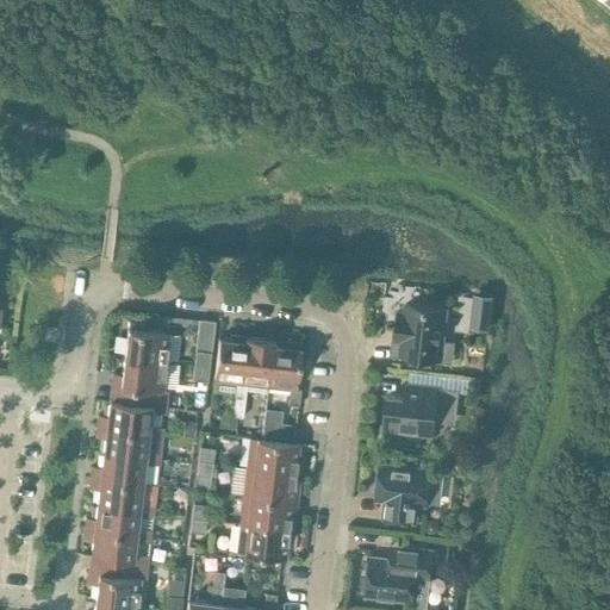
[(473,292),(472,303),(491,305),(492,296),(492,294),(491,294),(473,292)]
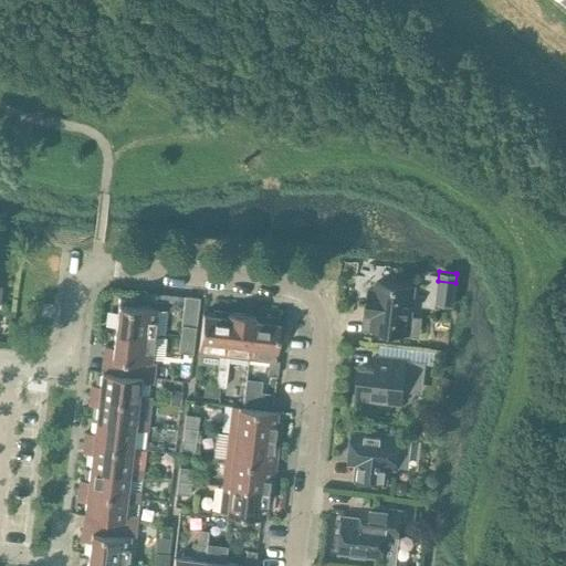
[(410,318),(413,286),(377,282),(376,291),(369,290),(366,315),(373,316),(371,329),(417,335),(419,320),(410,318)]
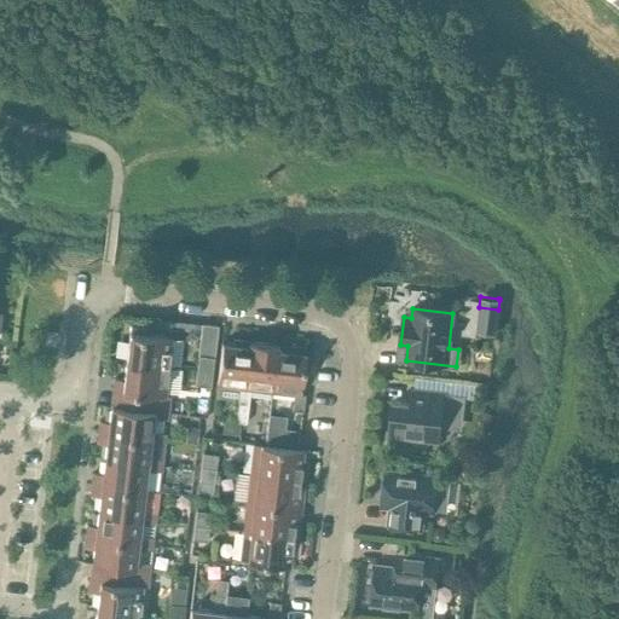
[(126,362),(168,368),(172,337),(149,335),(149,330),(129,328),(126,362)]
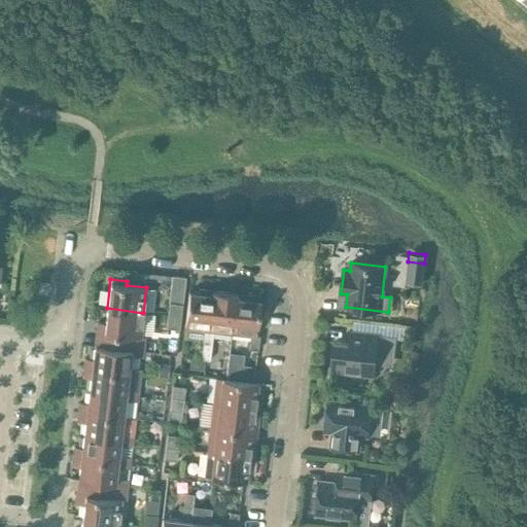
[(208,331),(213,291),(199,289),(199,293),(188,292),(184,328),(204,330),(203,344),(211,345),(213,331),(208,331)]
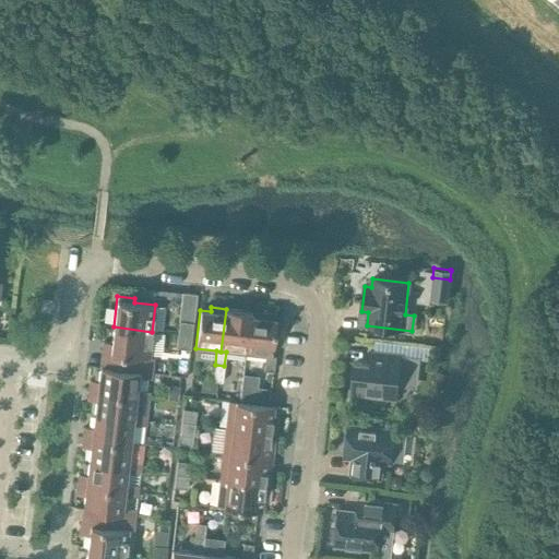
[(246,354),(251,311),(226,309),(221,352),(226,352),(246,354)]
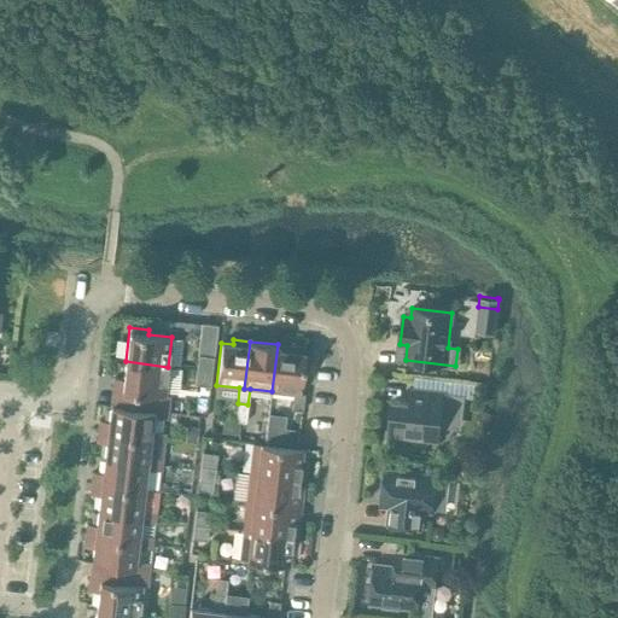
[(278,344),(272,391),(293,395),(292,410),(302,412),(304,394),(301,394),(305,348),(278,344)]
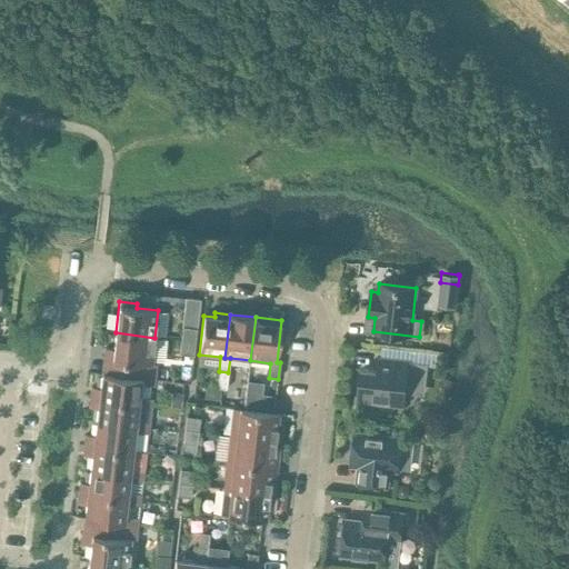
[(193,356),(197,328),(182,327),(179,355),(193,356)]
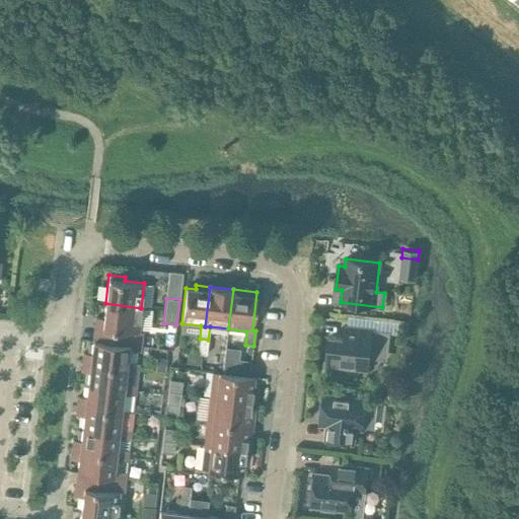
[(138,332),(141,308),(105,303),(103,318),(95,317),(94,327),(102,328),(101,342),(129,345),(129,341),(130,331),(138,332)]
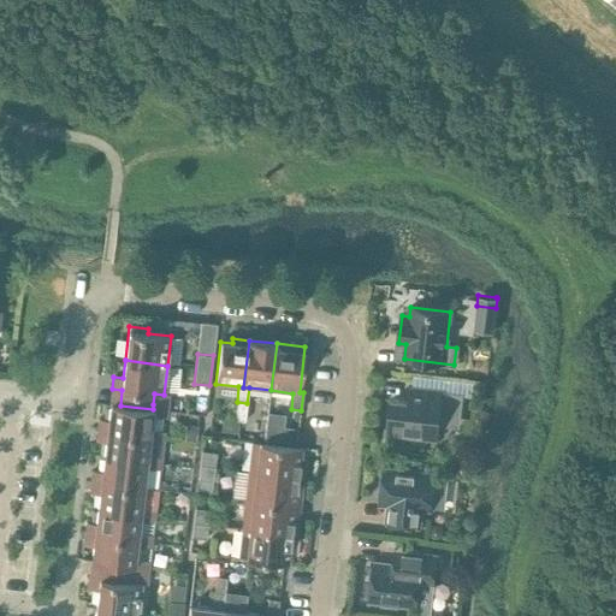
[(460,422),(462,396),(442,394),(442,392),(410,388),(409,402),(392,400),(389,430),(406,432),(406,436),(436,439),(438,420),(460,422)]
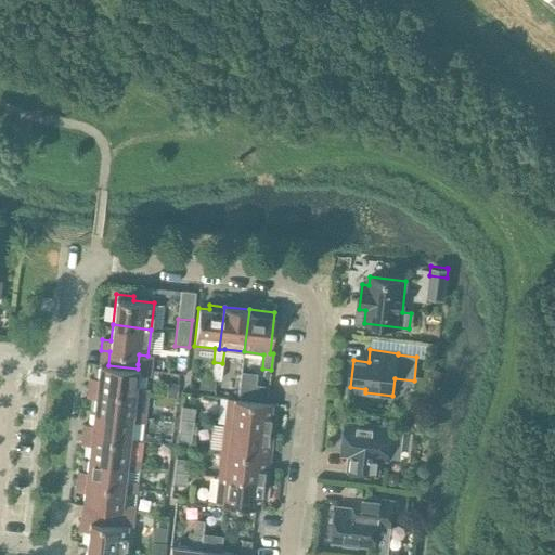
[(221,379),(222,363),(214,362),(211,378),(221,379)]
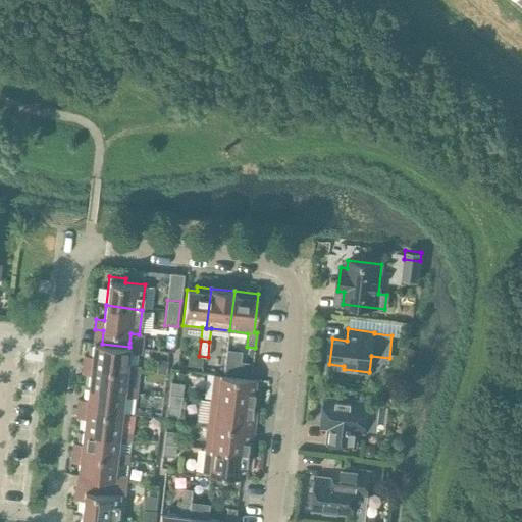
[(129,347),(102,344),(94,343),(92,356),(84,355),(83,364),(126,369),(127,365),(128,353),(141,354),(142,344),(129,343),(129,347)]
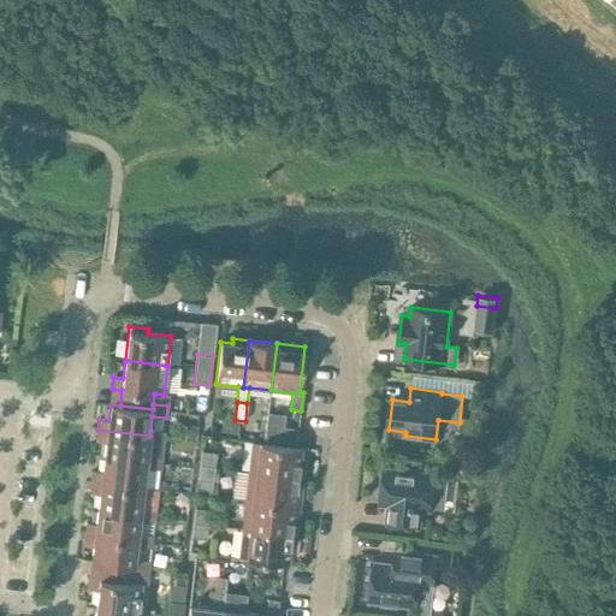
[(187,424),(184,439),(195,440),(197,425),(187,424)]
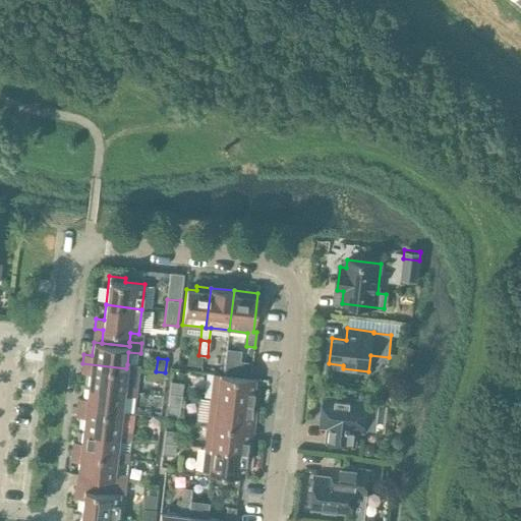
[(224,359),(222,374),(224,374),(249,378),(250,362),(239,361),(224,359)]
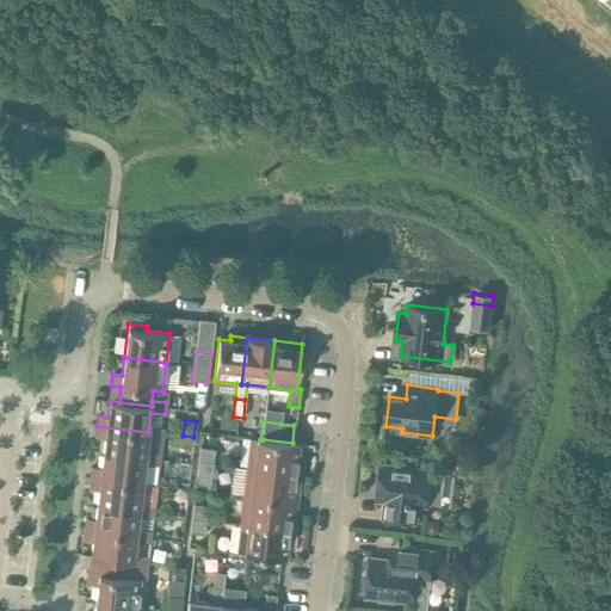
[(164,429),(149,427),(148,432),(97,426),(96,437),(105,438),(104,454),(146,458),(146,452),(160,455),(164,429)]
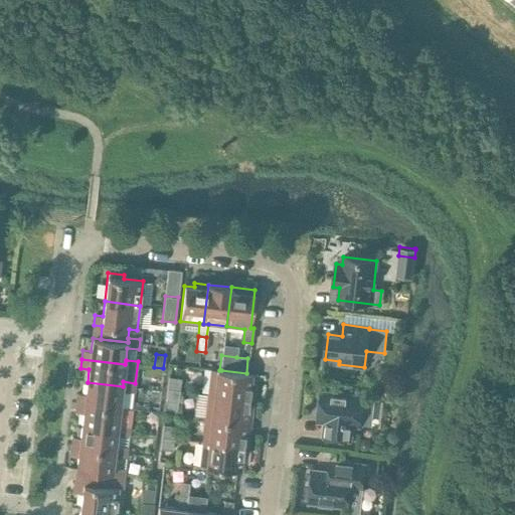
[(208,394),(253,399),(254,384),(251,383),(252,374),(246,373),(221,370),(219,370),(211,369),(208,394)]
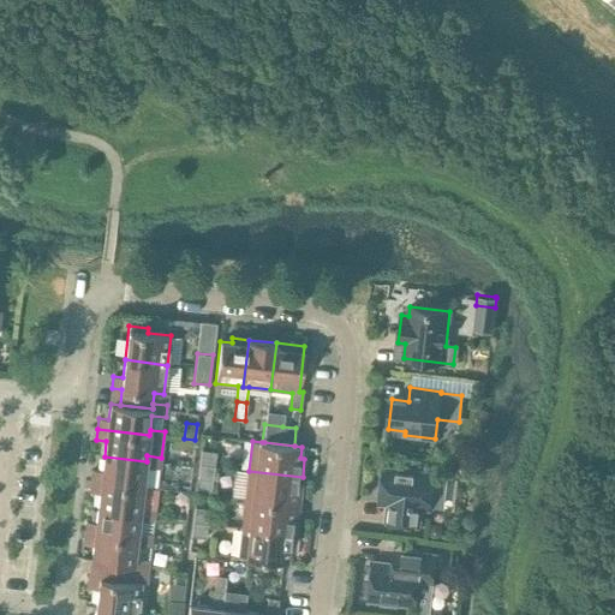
[(199,465),(215,466),(216,452),(202,449),(199,465)]
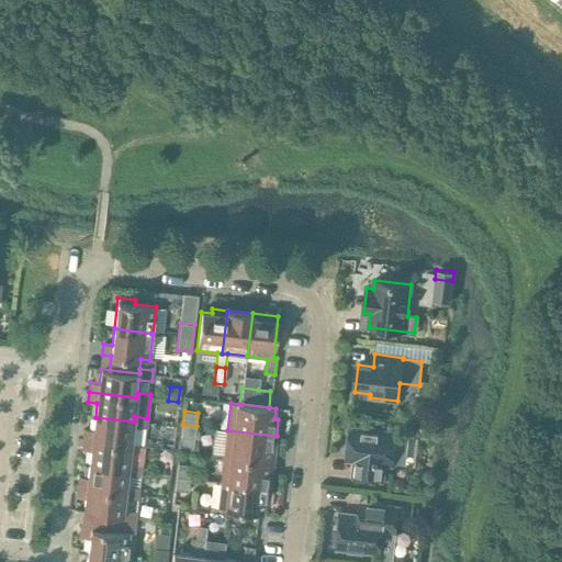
[(146,428),(147,418),(134,416),(134,422),(96,417),(93,430),(85,429),(83,439),(131,445),(133,427),(146,428)]
